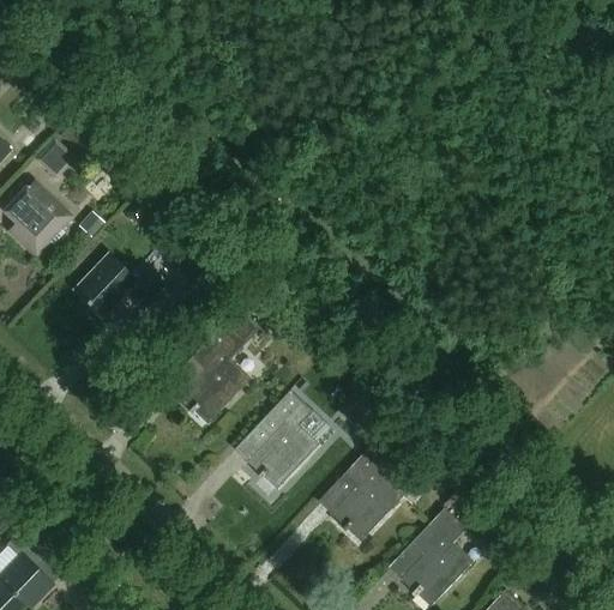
[(34,159),(52,176),(70,157),(50,140),(34,159)]
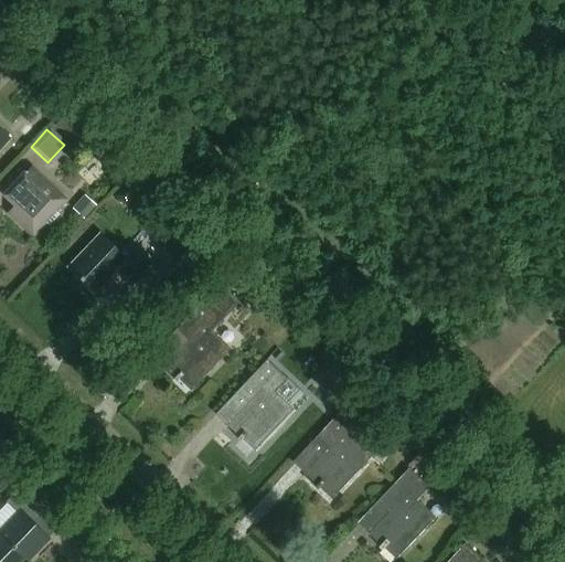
[(32,236),(64,202),(29,168),(2,195),(13,207),(7,213),(32,236)]
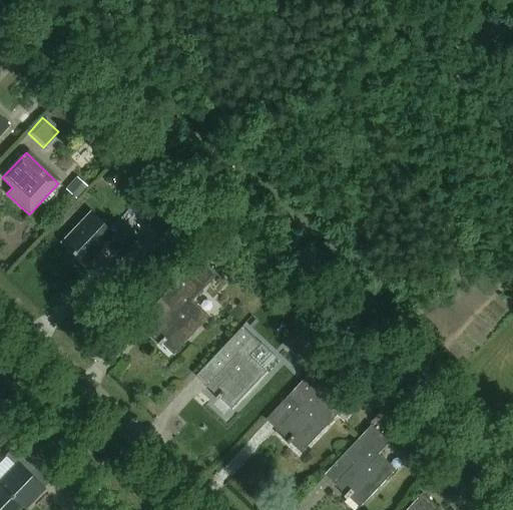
[(76,195),(87,183),(76,173),(65,185),(76,195)]
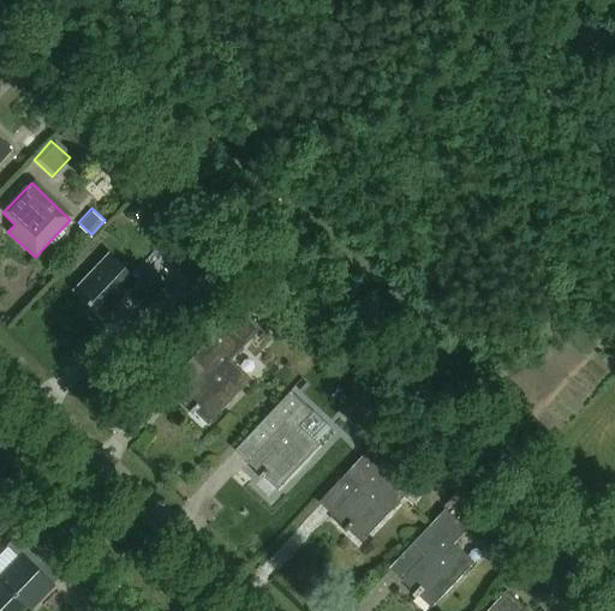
[(196,267),(213,247),(189,227),(172,246),(196,267)]
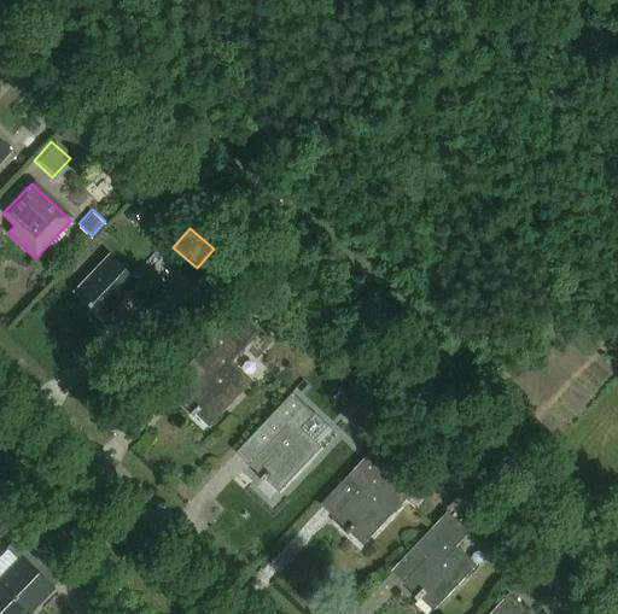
[(144,310),(164,287),(152,276),(140,290),(106,258),(74,293),(101,319),(126,293),(144,310)]
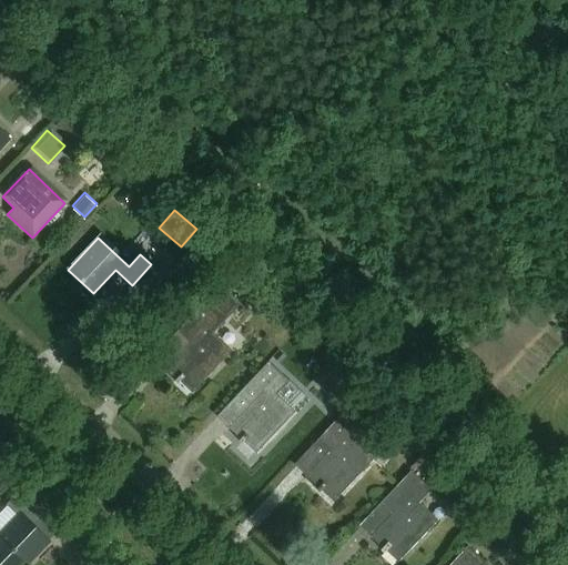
[(212,332),(237,303),(217,284),(175,331),(186,341),(162,366),(191,393),(231,350),(212,332)]
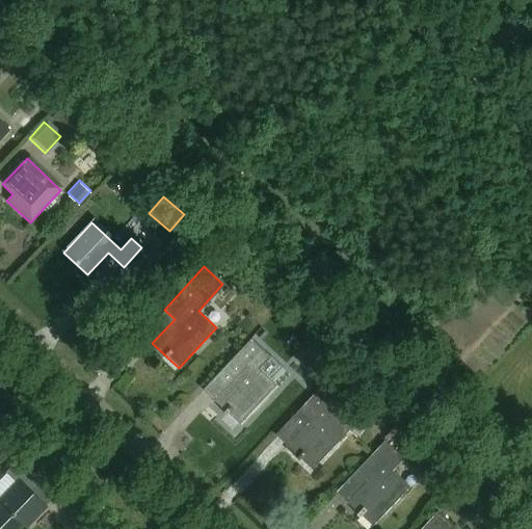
[(239,424),(275,384),(258,368),(269,355),(250,338),(224,367),(235,376),(212,400),(239,424)]
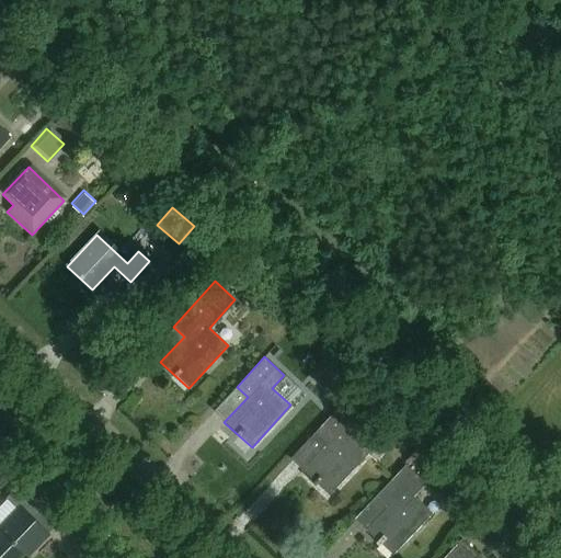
[(323,442),(298,468),(323,493),(363,451),(347,436),(375,407),(359,393),(350,394),(341,403),(313,433),(323,442)]
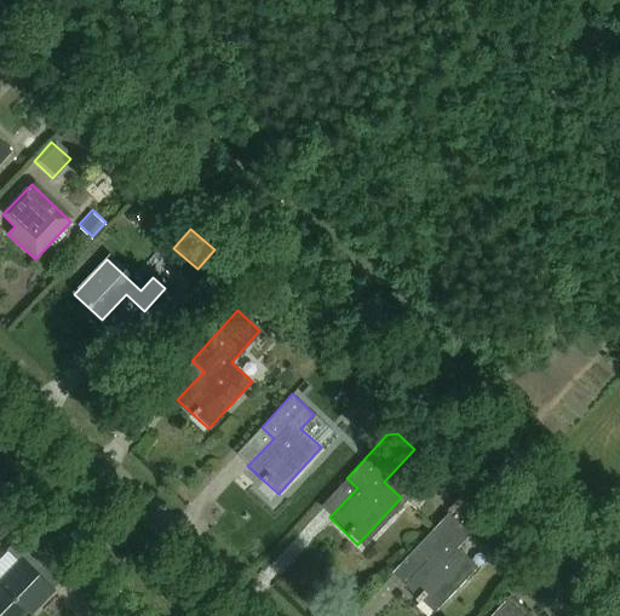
[(431,610),(472,565),(454,548),(469,534),(446,512),(417,543),(429,556),(403,583),(431,610)]
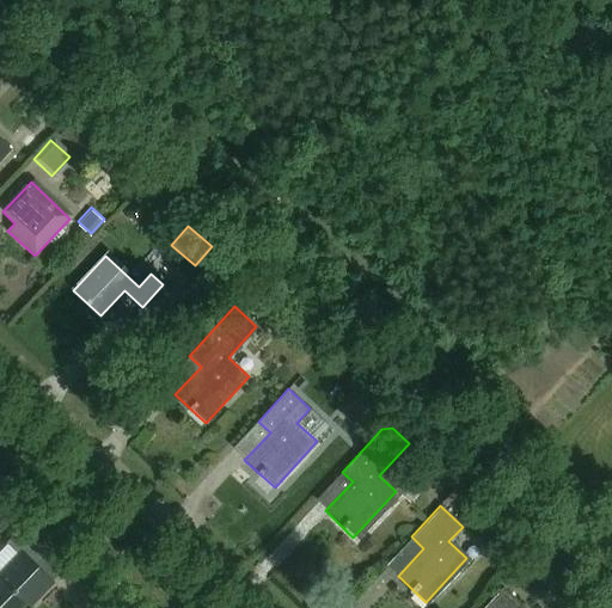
[(0,605),(2,607),(16,607),(25,599),(30,603),(53,579),(36,563),(48,550),(22,524),(7,540),(18,551),(0,570),(0,605)]
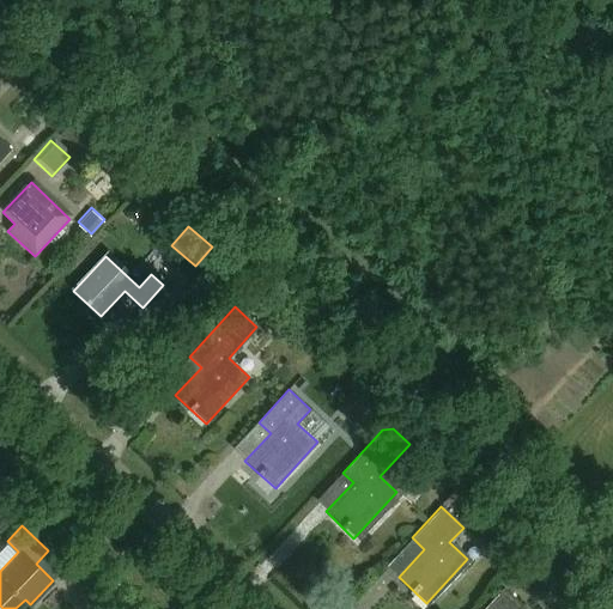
[(525,608),(504,589),(485,608),(525,608)]
